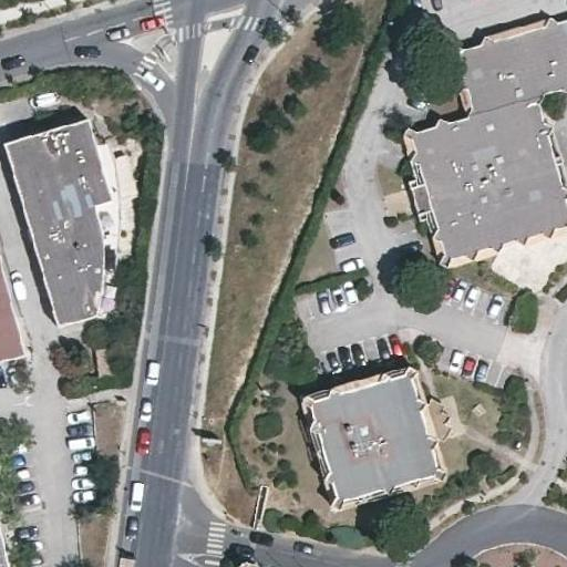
[(566,20),(557,23),(549,18),(544,27),(494,41),(485,37),(477,45),(462,50),(453,45),(450,52),(457,58),(463,75),(459,84),(467,90),(472,107),(468,116),(446,123),(439,119),(434,125),(414,132),(408,127),(403,135),(413,141),(415,153),(411,160),(420,165),(425,183),(433,212),(439,229),(433,238),(441,244),(444,254),(440,264),(447,267),(453,258),(464,256),(474,260),(480,250),(488,248),(498,254),(504,244),(516,240),(525,245),(528,237),(543,233),(550,238),(556,229),(566,226),(566,204),(566,200),(566,198),(566,189),(563,187),(548,135),(553,127),(544,123),(538,104),(545,93),(562,90),(566,92),(566,20)]
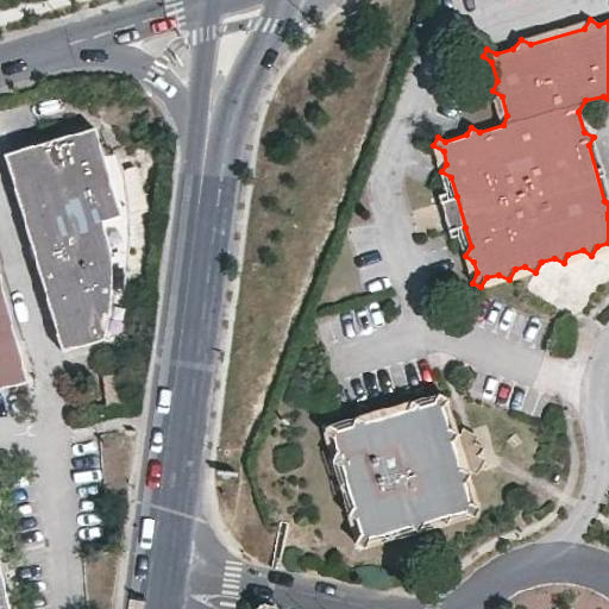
[(6,154),(62,352),(98,341),(111,261),(110,258),(108,256),(99,224),(115,220),(89,129),(6,154)]
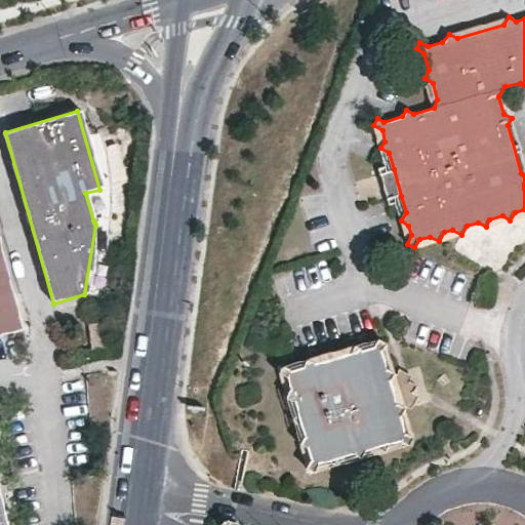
[(401,196),(394,169),(388,170),(387,167),(379,168),(391,204),(397,202),(395,197),(401,196)]
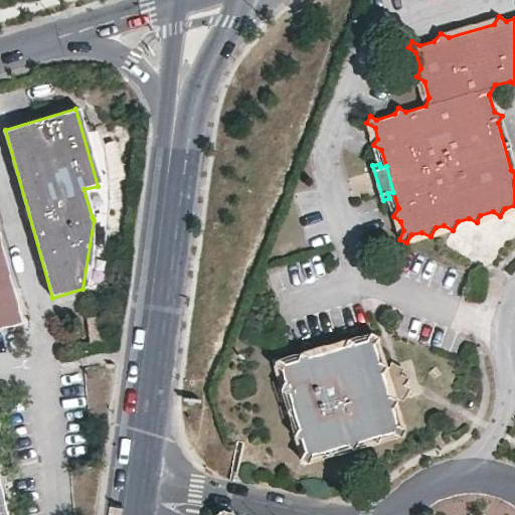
[(0,328),(23,323),(0,234),(0,328)]
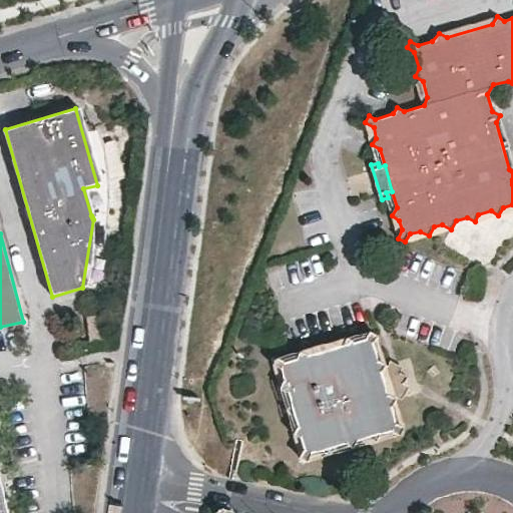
[(372,345),(377,336),(370,333),(366,340),(356,342),(347,338),(342,347),(332,349),(323,345),(319,353),(310,355),(301,351),(297,359),(285,362),(278,358),(274,365),(281,369),(284,381),(279,388),(288,392),(291,402),(286,411),(294,415),(297,426),(293,435),(301,439),(304,448),(299,457),(306,460),(311,453),(321,450),(329,454),(333,446),(345,444),(353,449),(358,439),(367,437),(376,441),(381,432),(390,431),(400,435),(403,428),(396,423),(390,407),(395,399),(387,393),(380,373),(385,365),(376,360),(372,345)]
